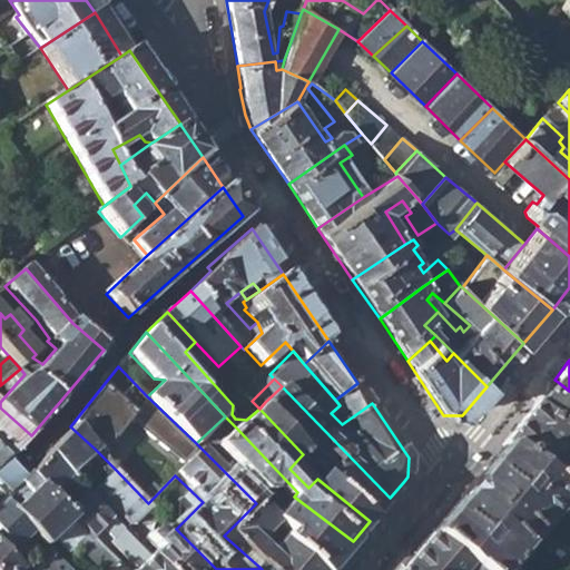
[(569,391),(558,382),(539,406),(569,429),(569,391)]
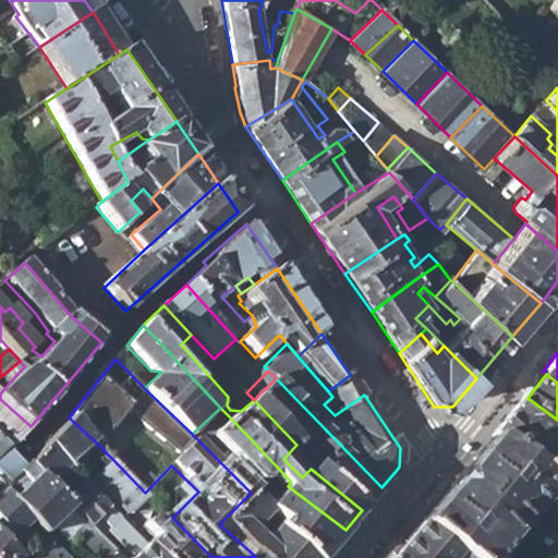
[(324,404),(335,415),(364,395),(350,375),(328,391),(332,397),(324,404)]
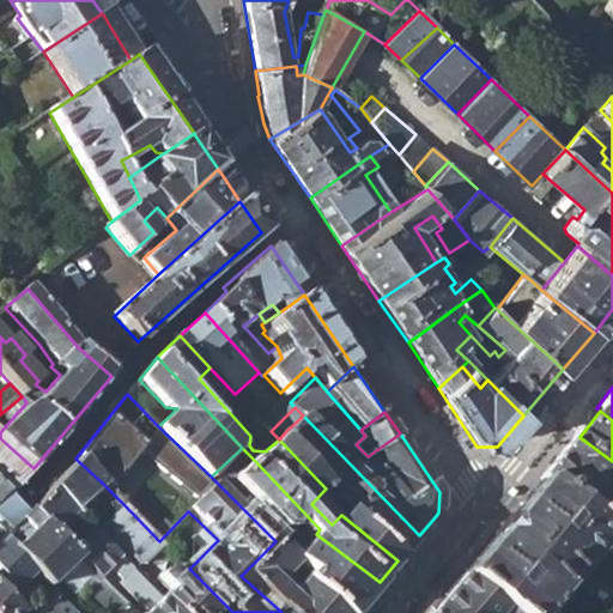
[(341,515),(398,560),(419,535),(303,416),(285,432),(279,439),(326,489),(323,491),(329,497),(338,485),(356,499),(341,515)]
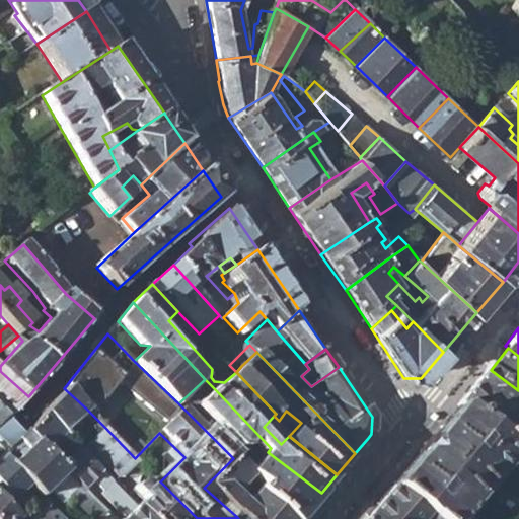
[(459,406),(518,453),(518,451),(518,390),(491,370),(487,367),(456,404),(459,406)]
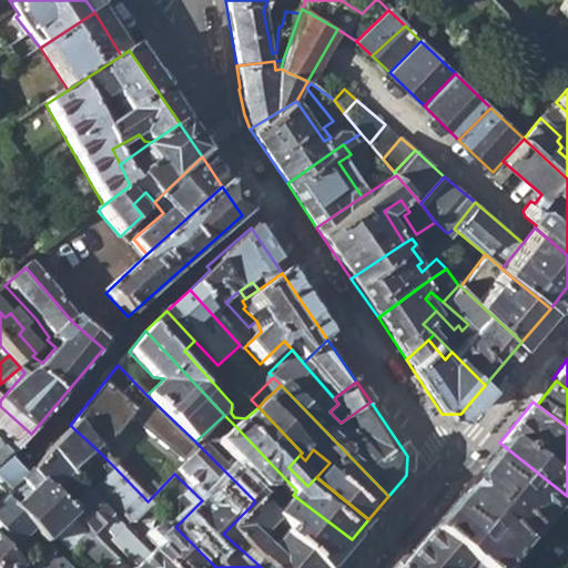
[(0,449),(10,459),(31,434),(0,406),(0,449)]
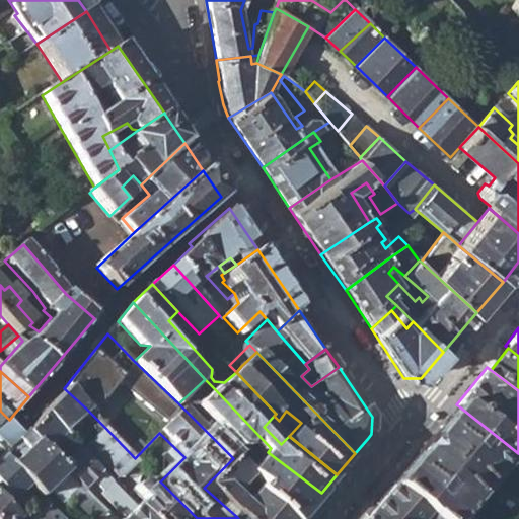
[(64,431),(86,409),(64,388),(45,411),(64,431)]
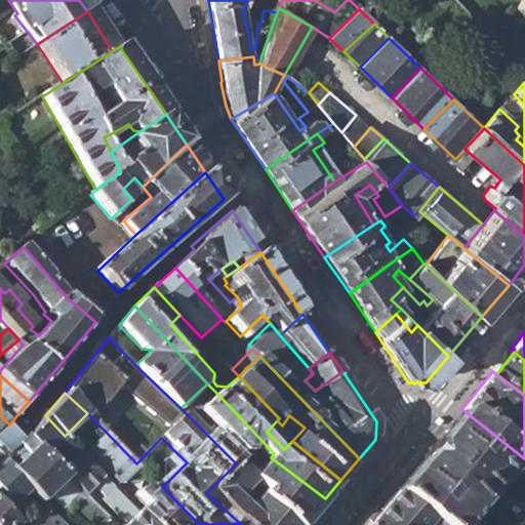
[(268,460),(250,478),(266,494),(261,499),(290,524),(303,524),(325,498),(271,457),(274,453),(217,394),(198,413),(251,463),(261,456),(268,460)]
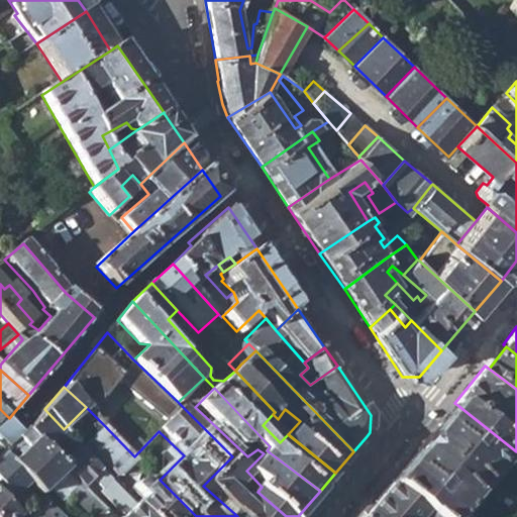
[(457,405),(392,486),(428,516),(460,516),(516,451),(457,405)]
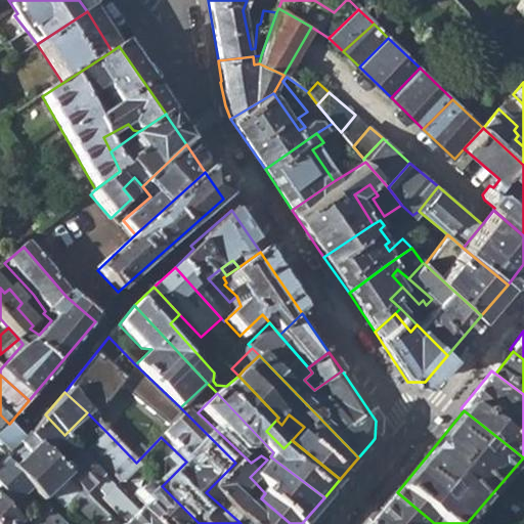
[(0,449),(6,455),(14,447),(23,438),(9,424),(0,415),(0,449)]
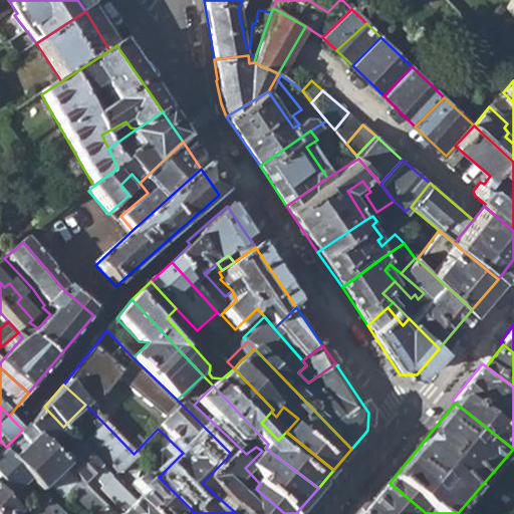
[(28,425),(49,446),(59,437),(66,430),(63,427),(44,407),(28,425)]
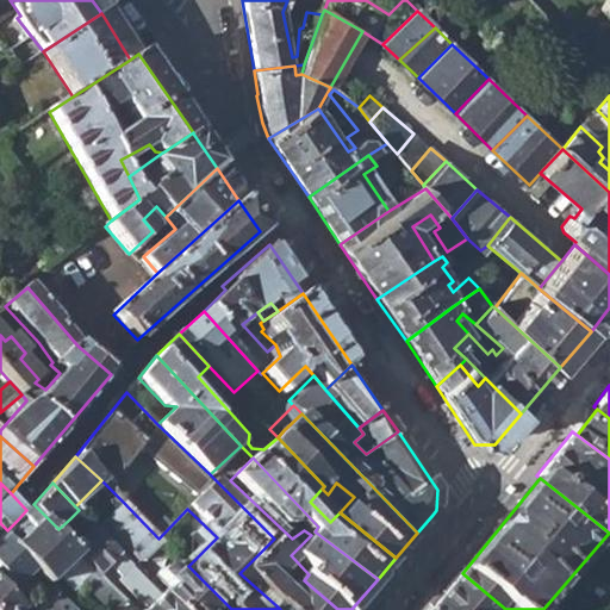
[(159,539),(123,502),(101,522),(137,559),(144,559),(162,541),(159,539)]
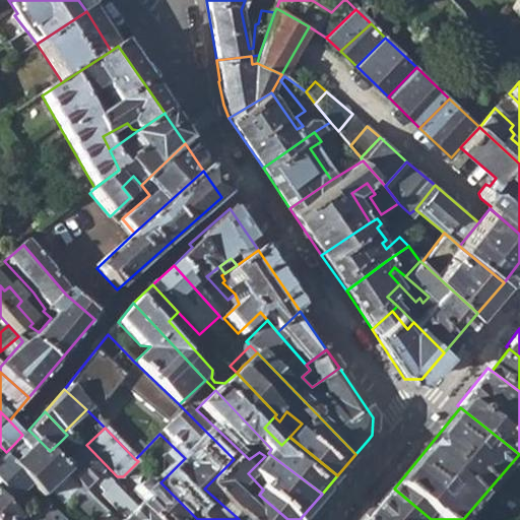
[(31,484),(42,496),(69,470),(65,467),(50,451),(28,430),(22,435),(14,444),(30,461),(19,471),(31,484)]
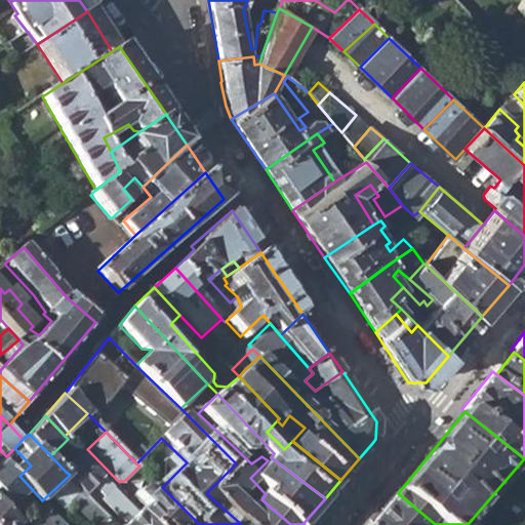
[(83,454),(68,439),(61,446),(76,461),(83,454)]
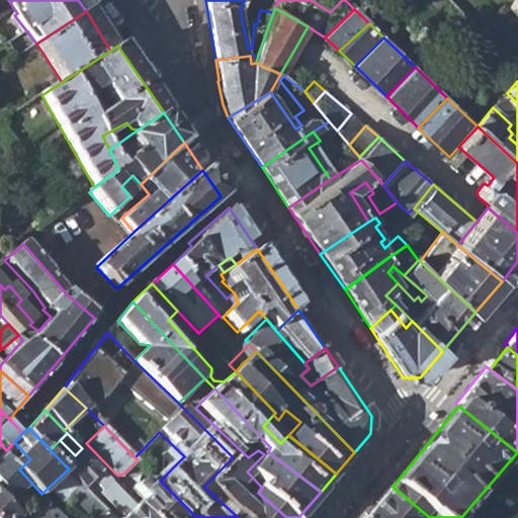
[(102,470),(82,448),(75,455),(65,465),(69,468),(87,487),(102,470)]
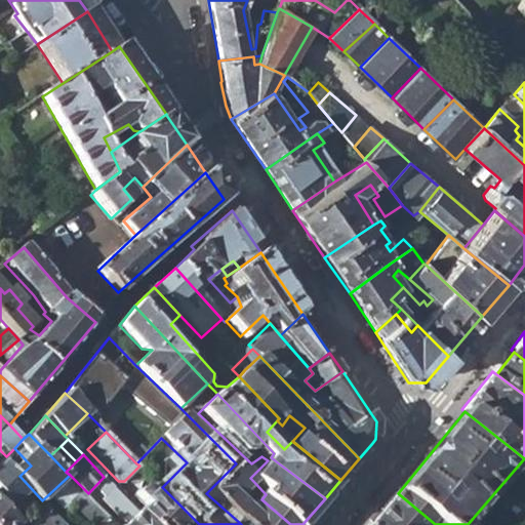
[(0,490),(14,505),(32,489),(19,476),(5,459),(0,463),(0,490)]
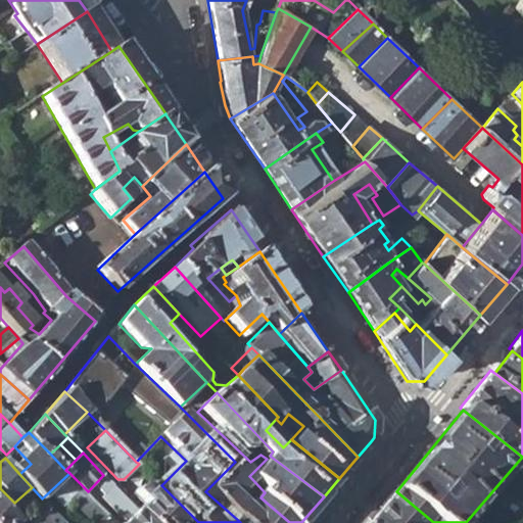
[(205,491),(240,522),(289,522),(260,497),(265,492),(249,476),(235,462),(205,491)]
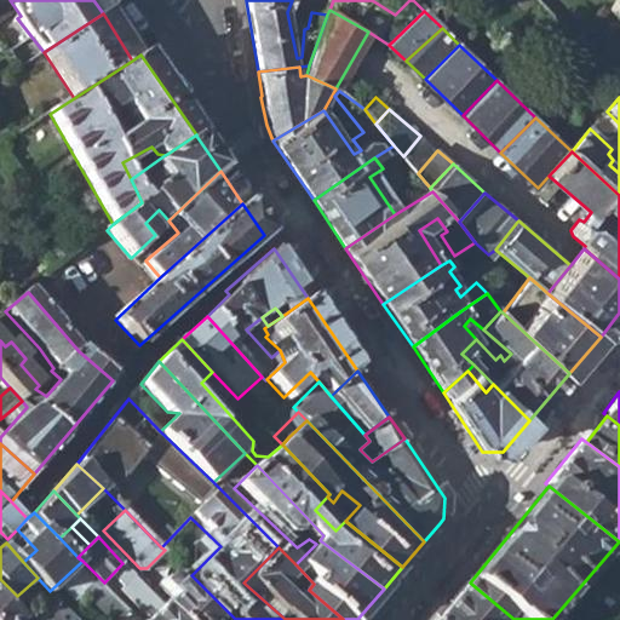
[(147,619),(179,619),(164,604),(135,575),(121,590),(138,609),(149,604),(156,610),(147,619)]
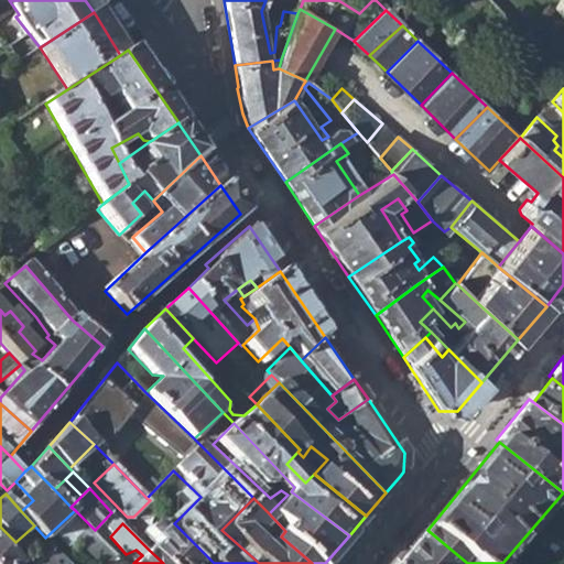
[(149,550),(163,563),(214,563),(174,523),(164,533),(155,524),(149,524),(142,531),(153,543),(149,550)]
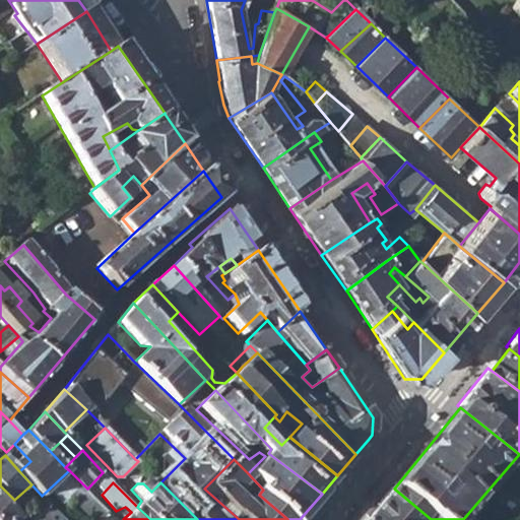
[(431,519),(394,489),(367,519),(431,519)]
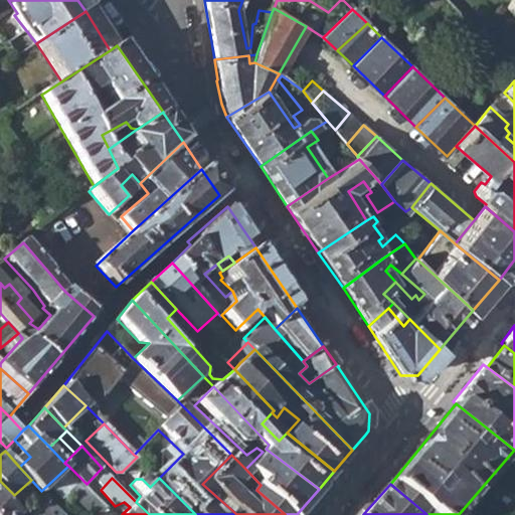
[(24,508),(30,514),(39,514),(52,504),(41,491),(34,497),(35,500),(24,508)]
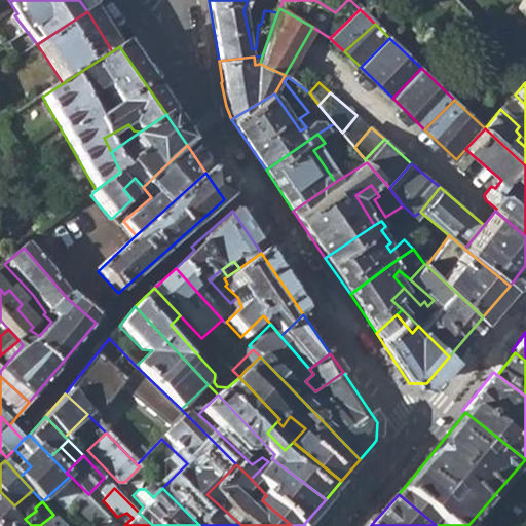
[(0,525),(19,525),(21,525),(0,502),(0,525)]
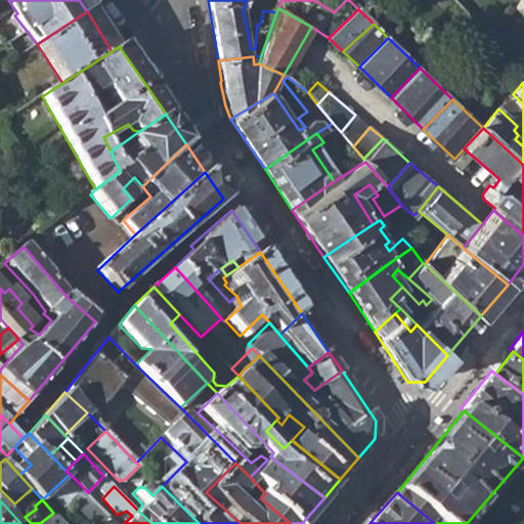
[(63,523),(64,523),(53,513),(40,523),(63,523)]
